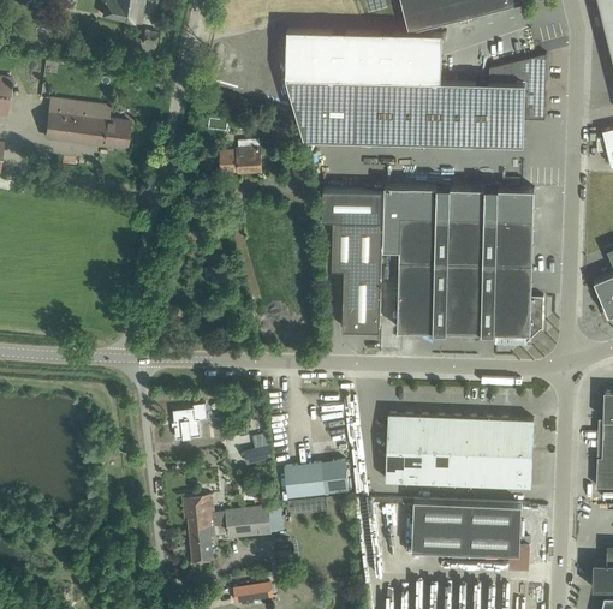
[(111,0),(111,4),(102,3),(100,19),(128,25),(140,28),(141,21),(143,0),(111,0)]
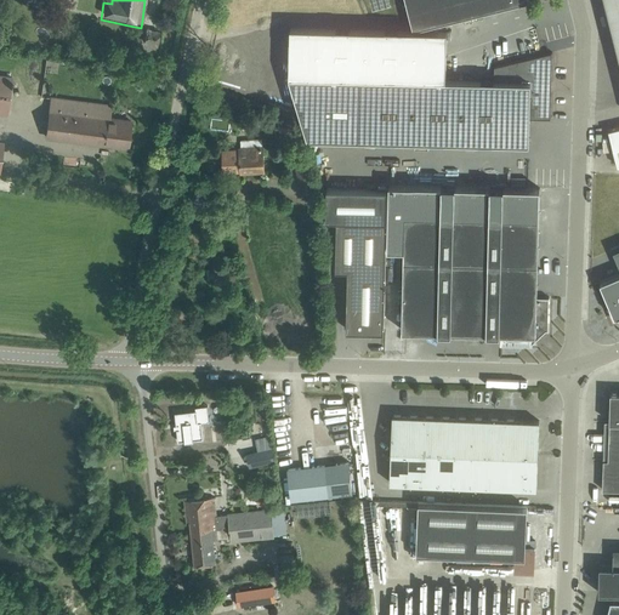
[(402,0),(412,35),(528,6),(526,0),(402,0)]
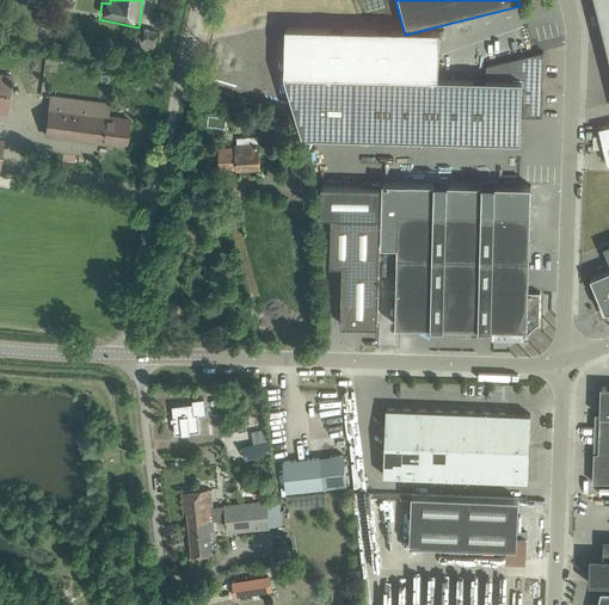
[(608,0),(591,0),(608,71),(608,0)]
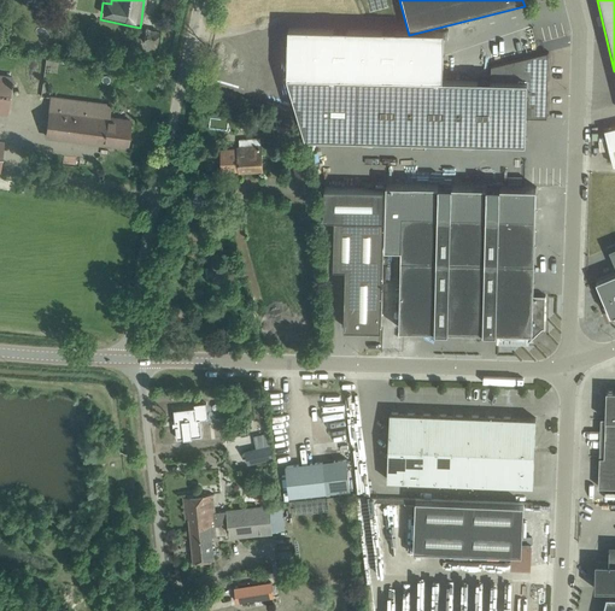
[(287,33),(286,80),(304,142),(353,144),(523,148),(525,123),(545,123),(548,58),(503,69),(490,71),(488,86),(440,84),(441,36),(287,33)]
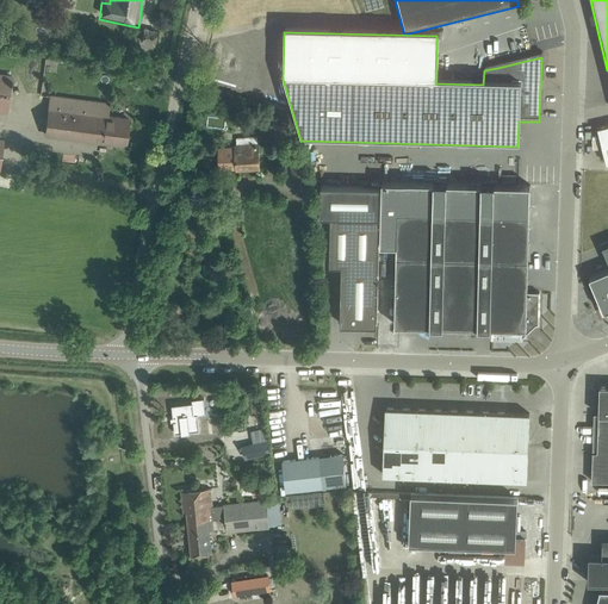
[(152,58),(155,37),(142,35),(140,44),(132,43),(130,55),(152,58)]
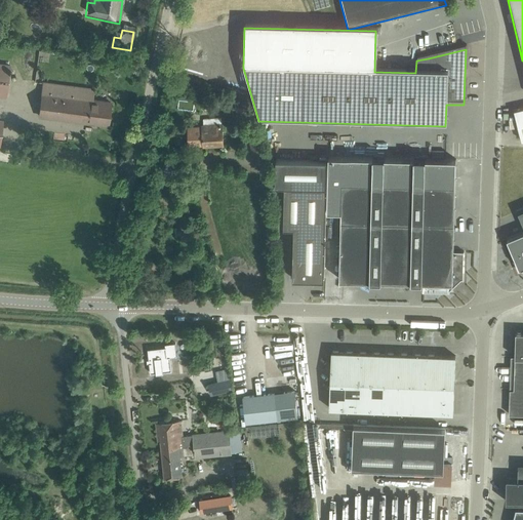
[(46,66),(47,56),(36,55),(36,65),(46,66)]
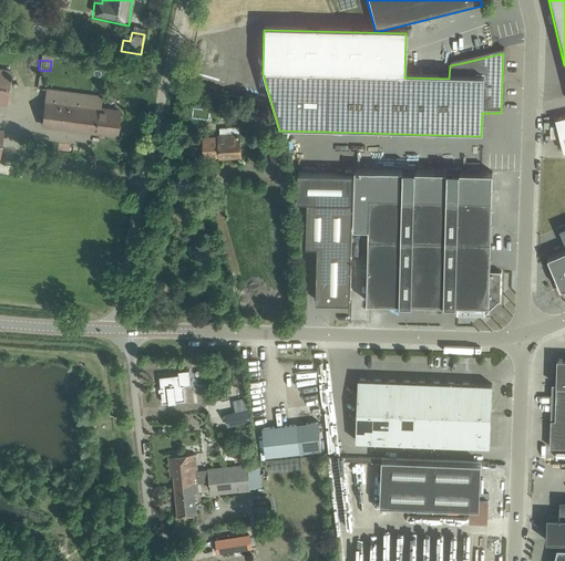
[(0,110),(4,111),(9,74),(0,73),(0,110)]
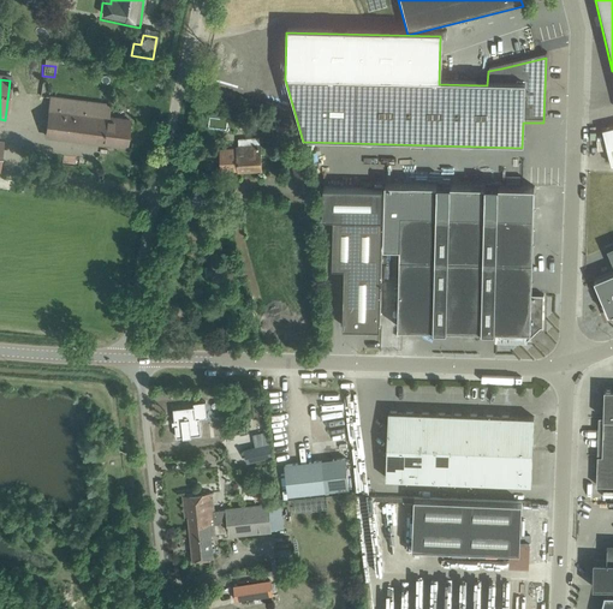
[(124,151),(128,125),(106,123),(107,111),(49,103),(45,142),(112,150),(124,151)]
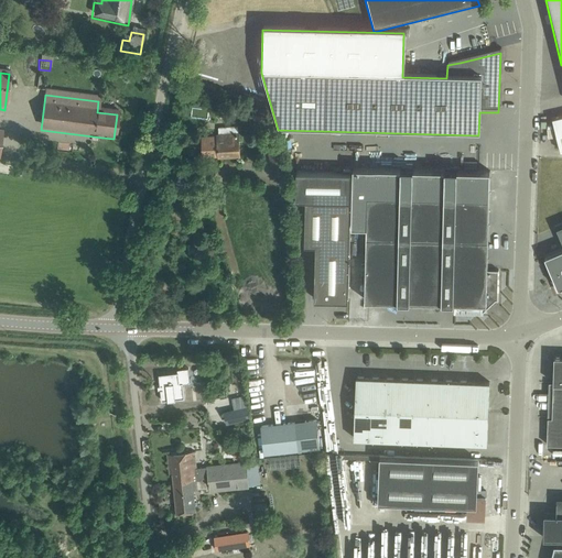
[(272,129),(273,123),(251,118),(249,123),(272,129)]
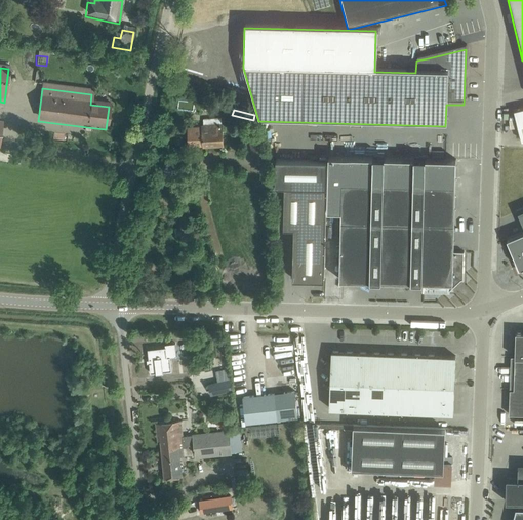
[(522,112),(513,115),(520,146),(522,144),(522,112)]
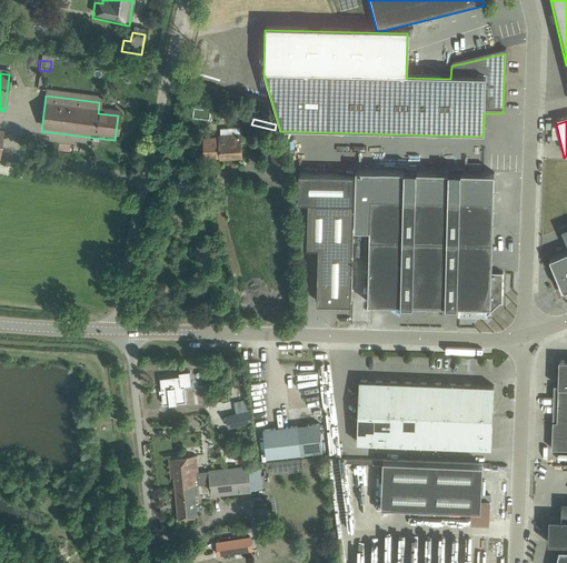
[(204,164),(240,163),(239,132),(218,133),(218,141),(202,142),(204,164)]
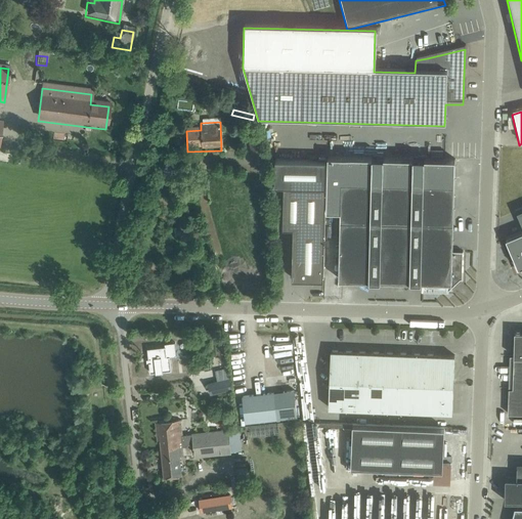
[(252,139),(257,137),(254,123),(248,125),(252,139)]
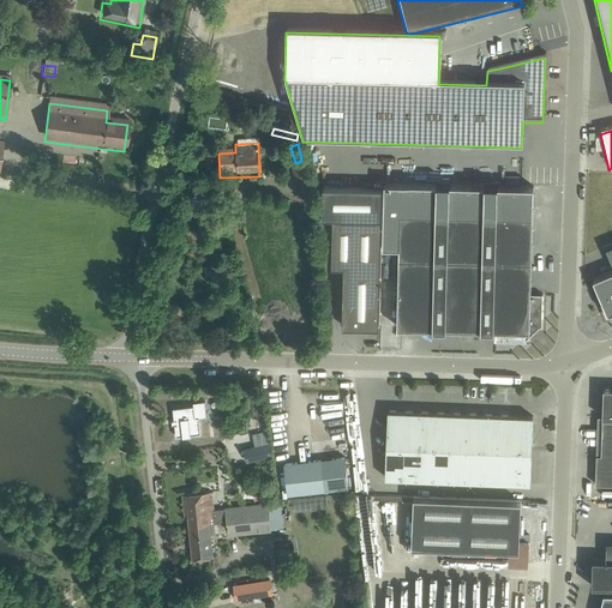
[(331,222),(330,271),(342,271),(341,331),(377,332),(381,193),(321,191),(319,222),(331,222)]
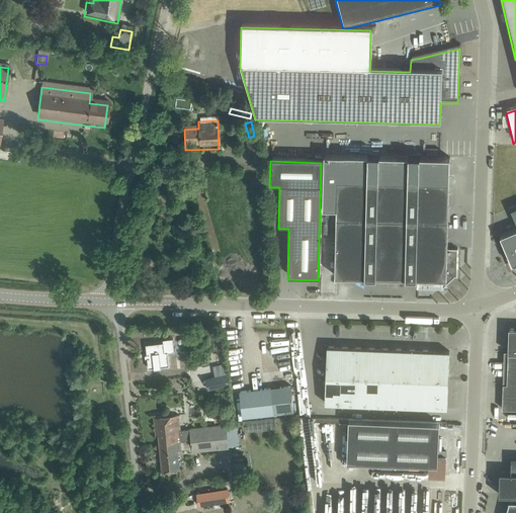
[(415,282),(415,292),(442,292),(442,291),(446,287),(448,288),(450,286),(449,284),(453,280),(455,280),(456,253),(446,253),(447,186),(357,184),(357,171),(336,170),(334,280),(415,282)]
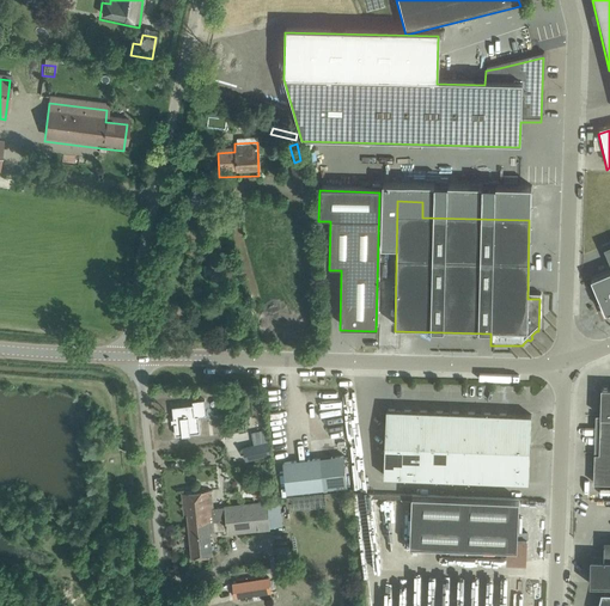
[(604,318),(609,316),(609,314),(609,249),(602,252),(609,270),(609,275),(590,283),(604,318)]
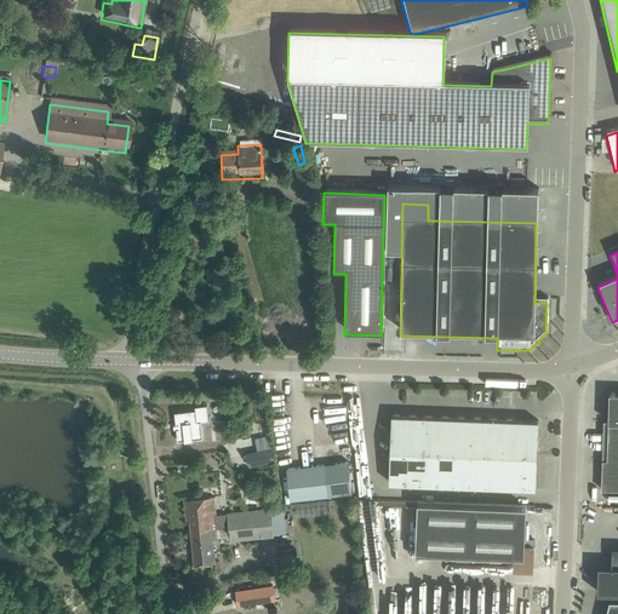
[(209,286),(225,283),(224,273),(207,275),(209,286)]
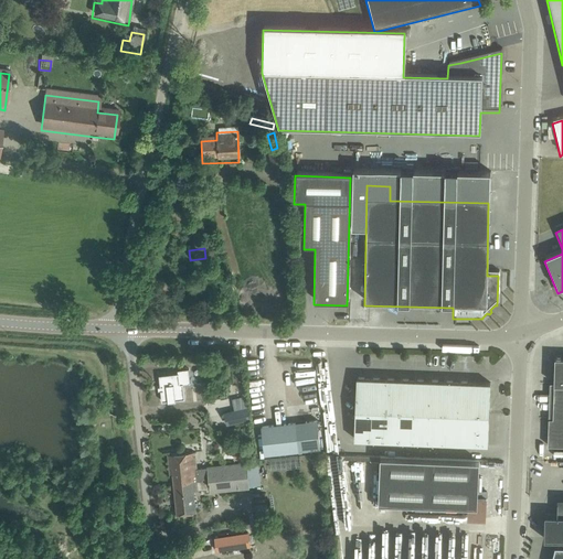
[(562,362),(553,362),(551,423),(546,423),(545,465),(562,466),(562,362)]
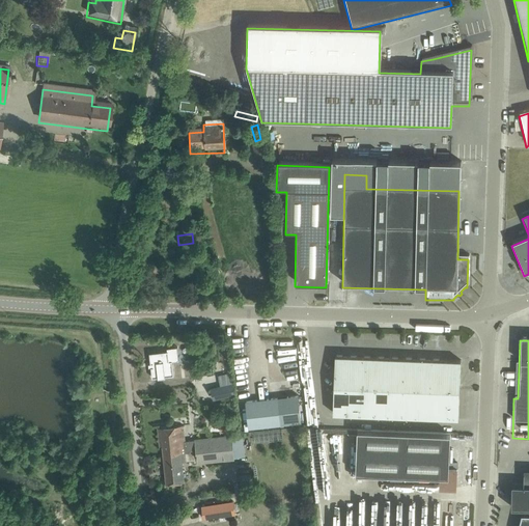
[(171,356),(148,358),(150,378),(162,376),(163,378),(168,378),(168,376),(177,375),(176,361),(182,361),(181,349),(170,350),(171,356)]
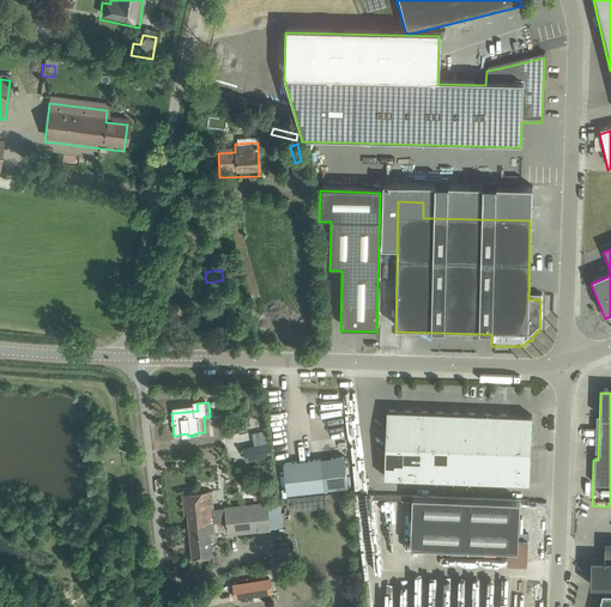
[(527,489),(531,422),(386,416),(383,483),(527,489)]
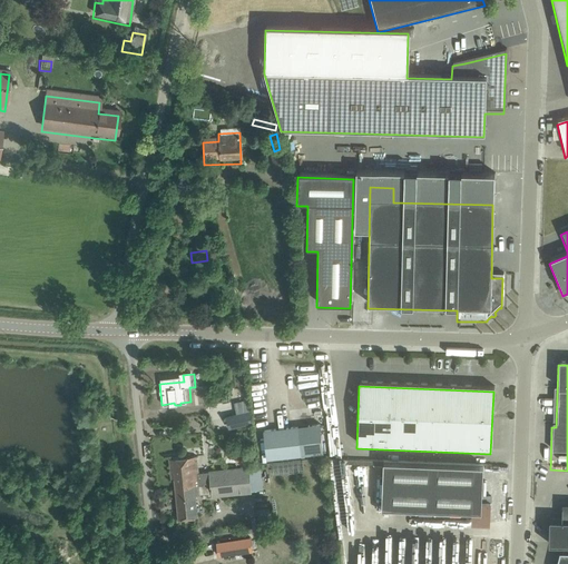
[(321,399),(325,426),(334,425),(329,392),(321,393),(321,399)]
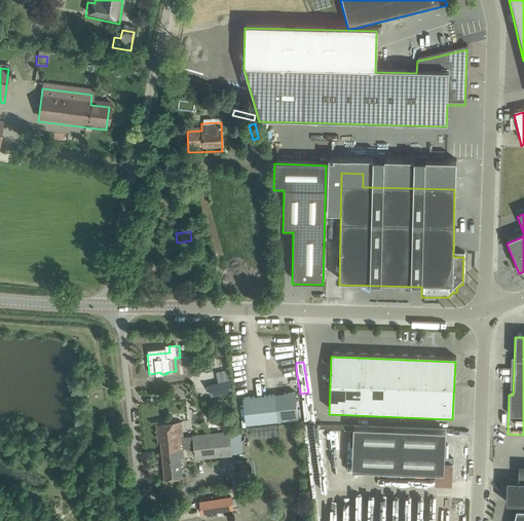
[(208,389),(210,398),(230,393),(229,385),(208,389)]
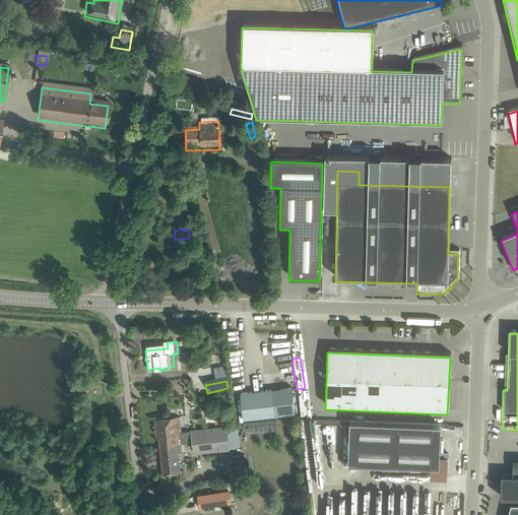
[(242,425),(293,419),(289,392),(239,397),(242,425)]
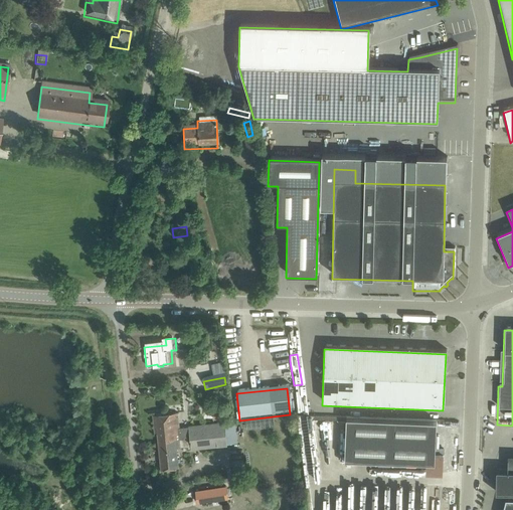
[(220,426),(221,416),(212,415),(210,423),(220,426)]
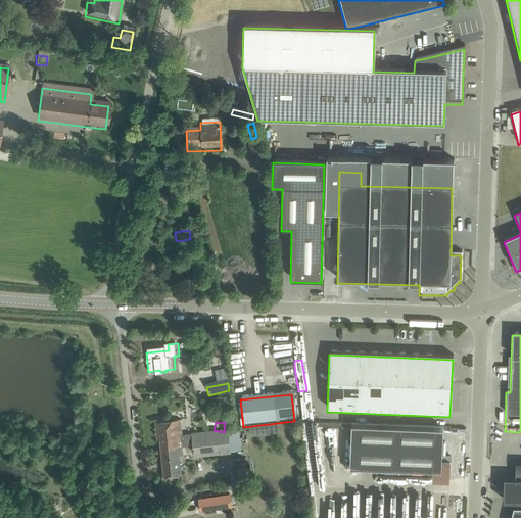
[(180,439),(179,424),(153,426),(155,444),(158,444),(158,453),(192,449),(191,437),(180,439)]
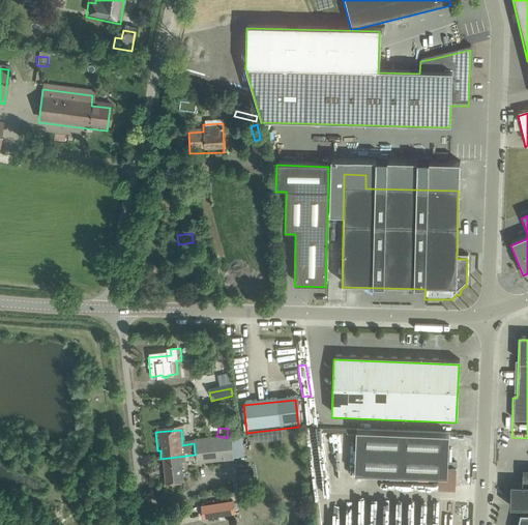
[(453,489),(455,472),(447,472),(448,437),(355,434),(354,477),(438,480),(437,489),(453,489)]
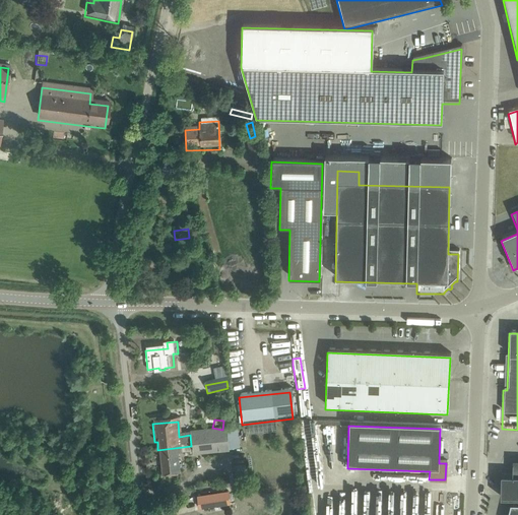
[(188,458),(228,454),(238,452),(236,431),(190,435),(191,446),(157,450),(160,478),(179,476),(177,457),(188,455),(188,458)]
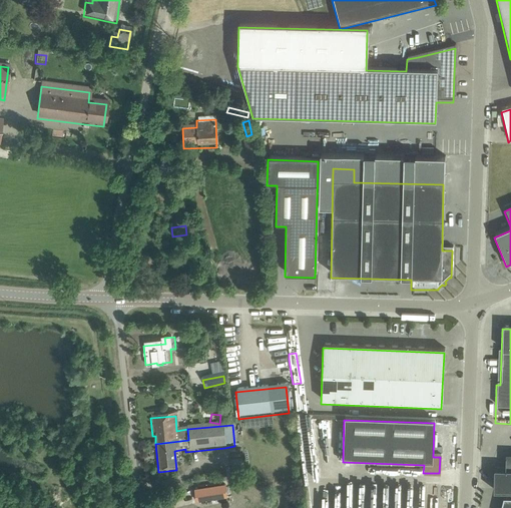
[(493,472),(493,495),(510,494),(510,472),(503,472),(493,472)]
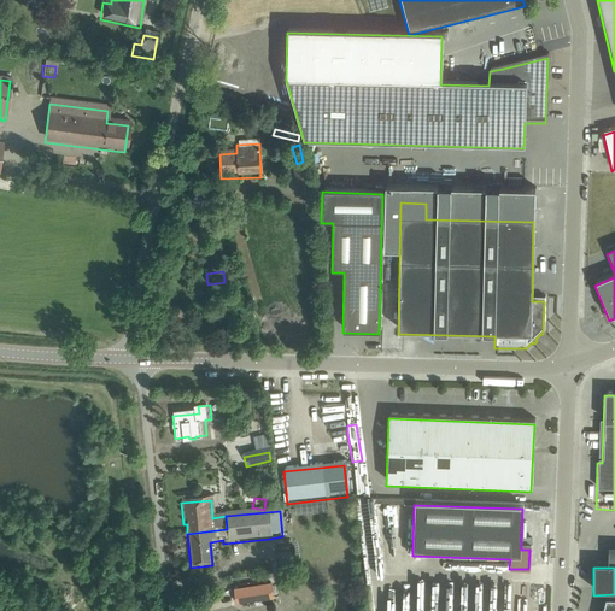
[(269,586),(233,592),(235,605),(271,599),(269,586)]
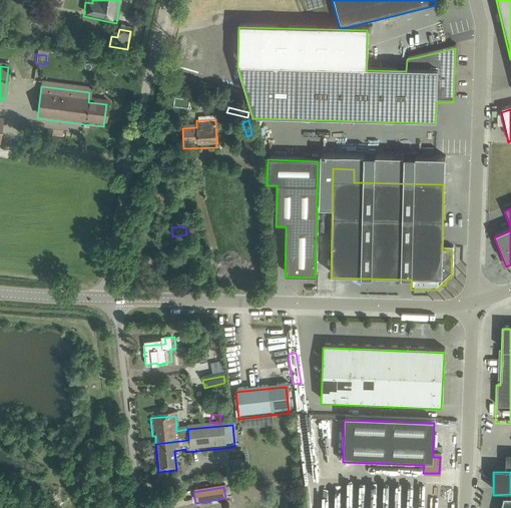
[(225,499),(218,499),(219,507),(226,507),(225,499)]
